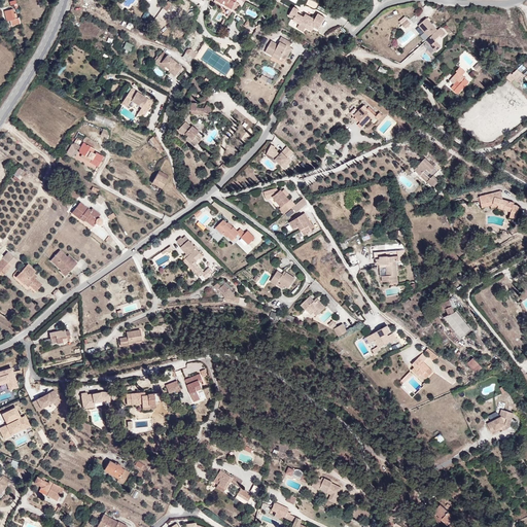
[(166,9),(169,4),(170,3),(165,0),(162,0),(159,4),(166,9)]
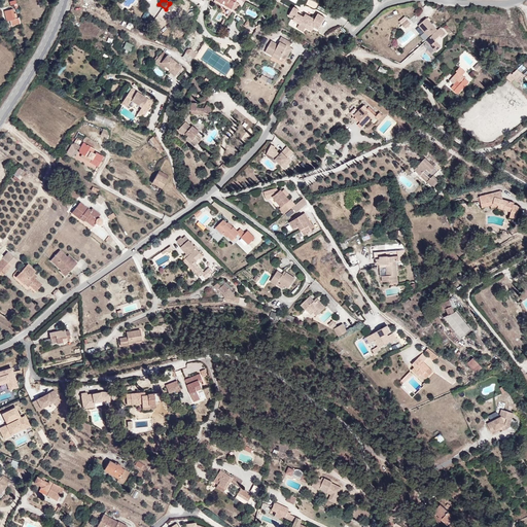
[(235,11),(240,5),(238,3),(232,9),(235,11)]
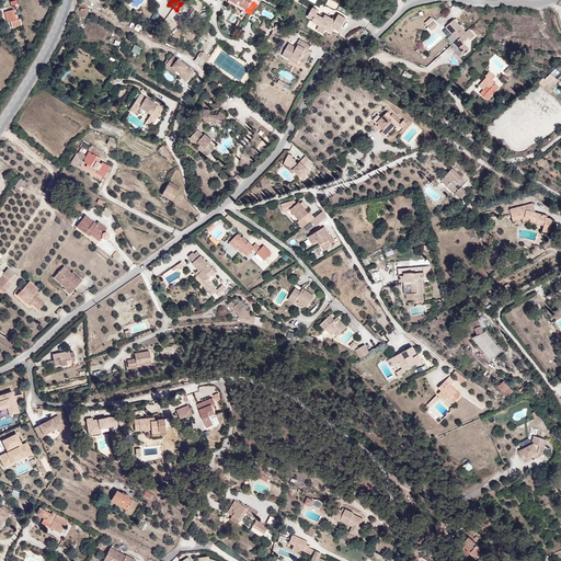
[(332,34),(342,16),(334,13),(331,19),(320,12),(319,15),(312,12),(313,10),(308,7),(302,15),(315,23),(312,29),(321,33),(323,29),(332,34)]
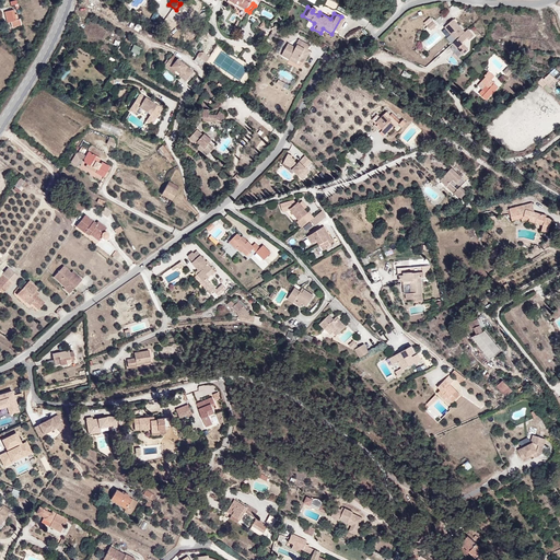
[(13,19),(10,8),(7,9),(1,10),(3,21),(8,20),(9,25),(18,23),(16,18),(13,19)]
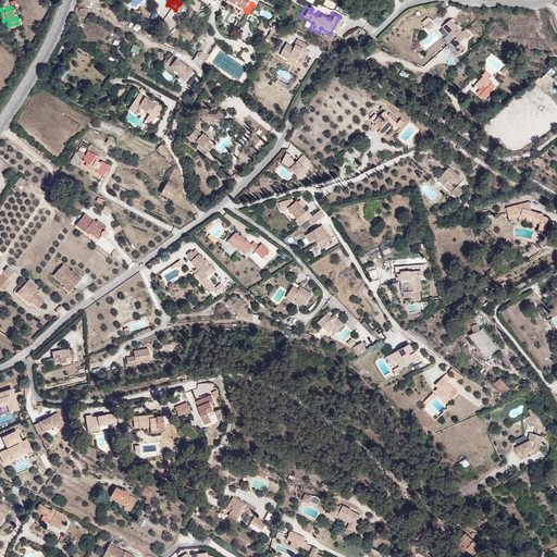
[(166,24),(176,12),(172,9),(162,21),(166,24)]
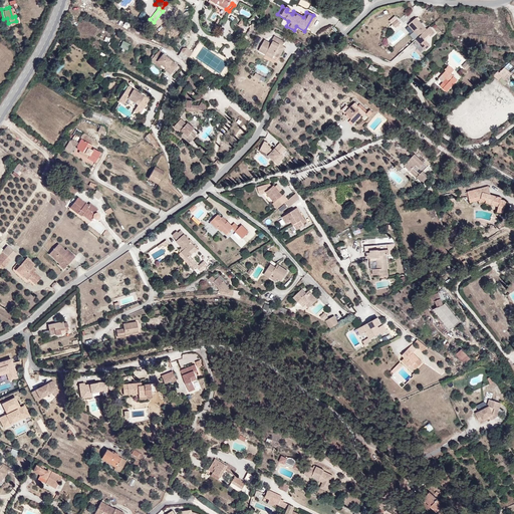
[(413,14),(405,20),(416,33),(412,35),(417,41),(422,36),(426,32),(427,33),(431,29),(426,23),(423,26),(413,14)]
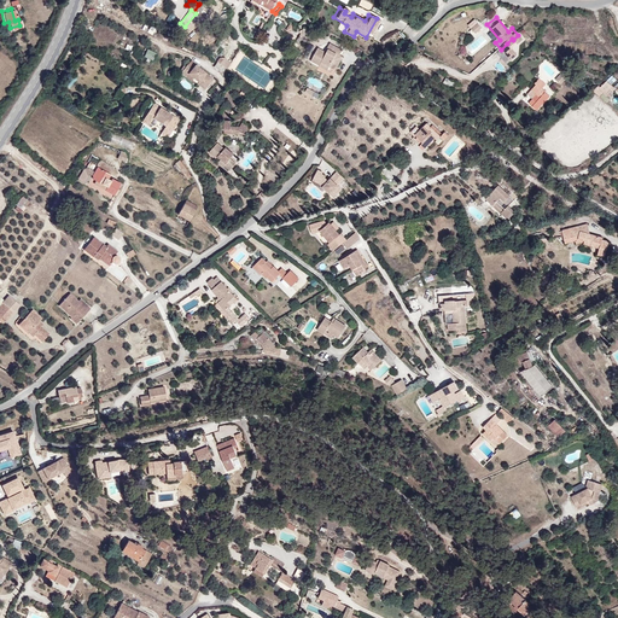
[(303,33),(307,25),(301,22),(297,29),(303,33)]
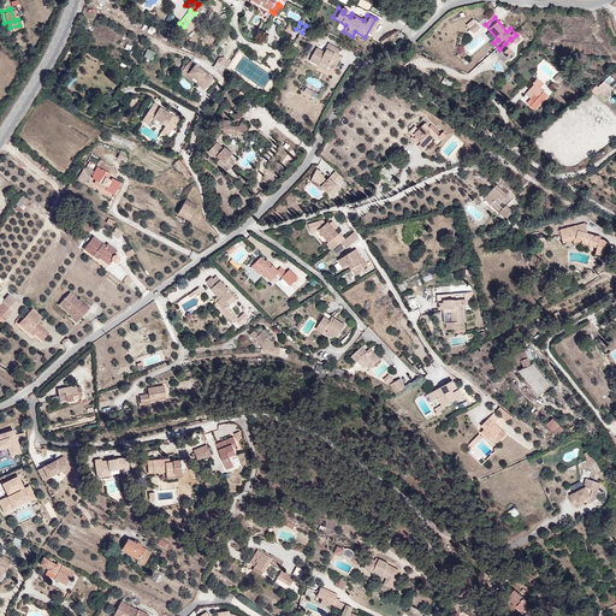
[(297,41),(302,33),(296,29),(291,37),(297,41)]
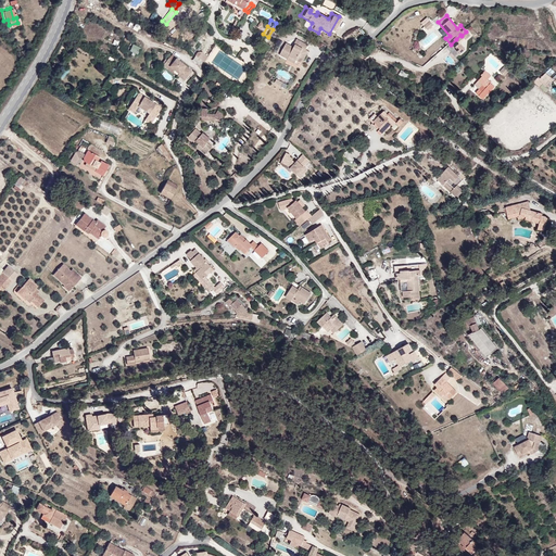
[(305,41),(293,35),(290,41),(283,38),(277,52),(285,57),(286,53),(300,61),(307,47),(304,45),(305,41)]
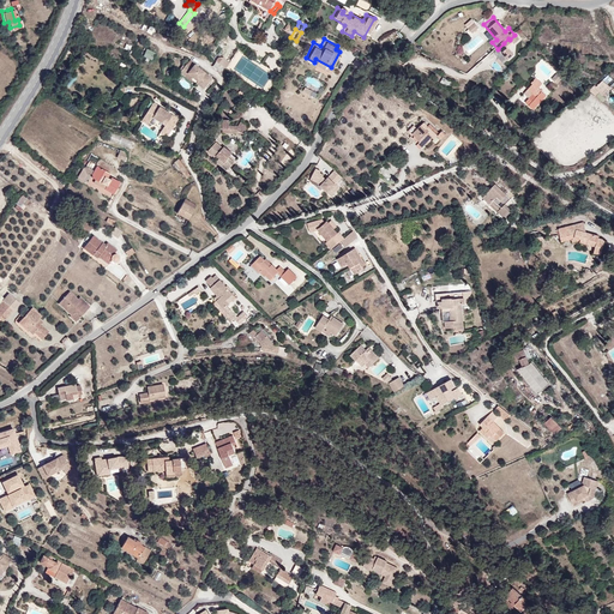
[(151,61),(155,53),(146,49),(143,58),(151,61)]
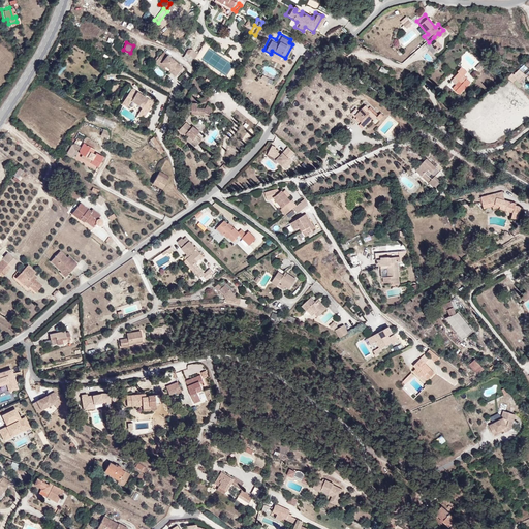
[(191,63),(197,53),(189,48),(183,58),(191,63)]
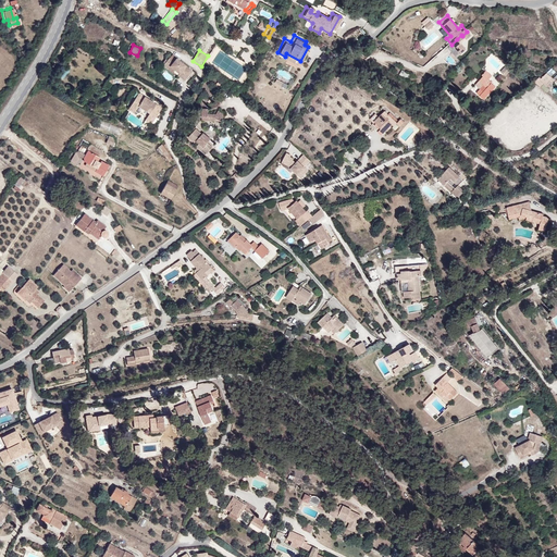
[(176,73),(184,63),(172,54),(170,58),(164,53),(158,63),(164,67),(166,65),(176,73)]
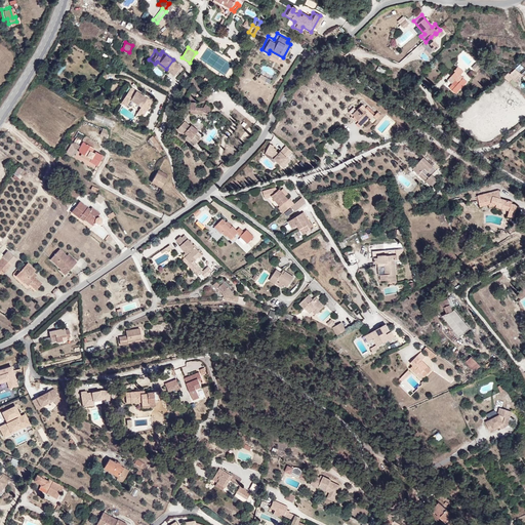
[(170,75),(179,64),(173,59),(166,69),(164,71),(170,75)]
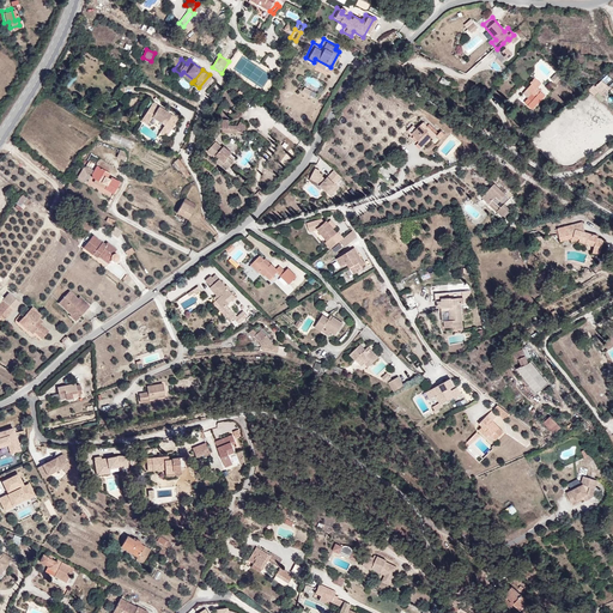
[(559,77),(557,73),(551,79),(556,85),(560,80),(558,78),(559,77)]
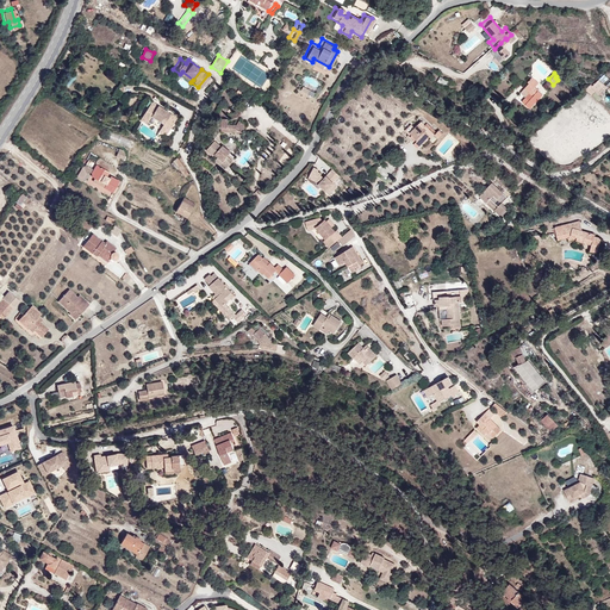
[(176,82),(186,89),(190,85),(181,78),(176,82)]
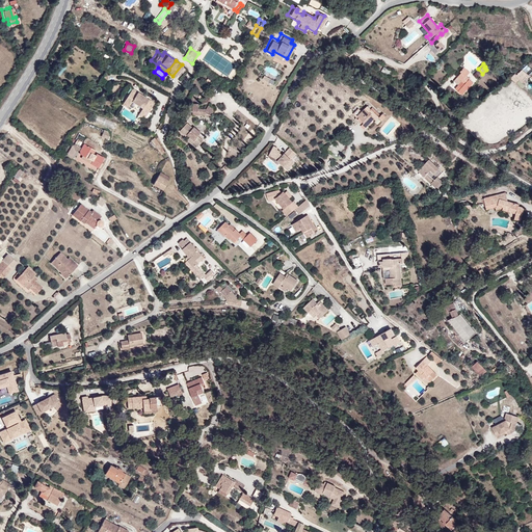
[(519,81),(527,73),(523,68),(513,76),(519,81)]
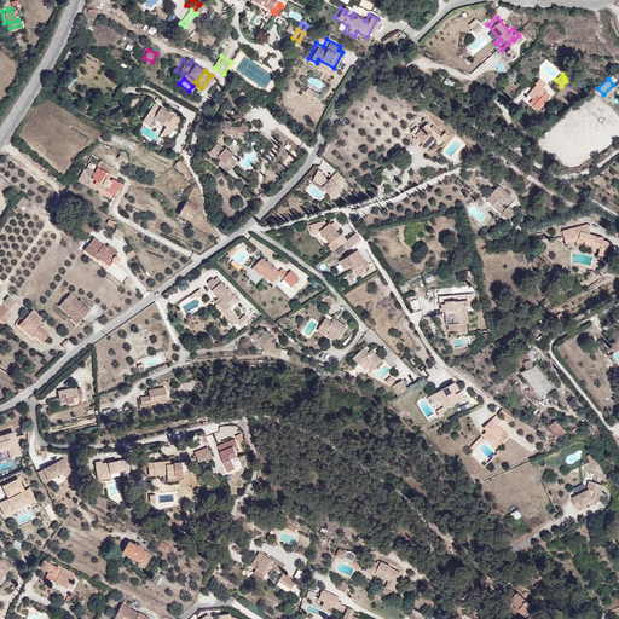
[(550,97),(537,85),(532,91),(537,94),(539,96),(536,99),(543,105),(550,97)]
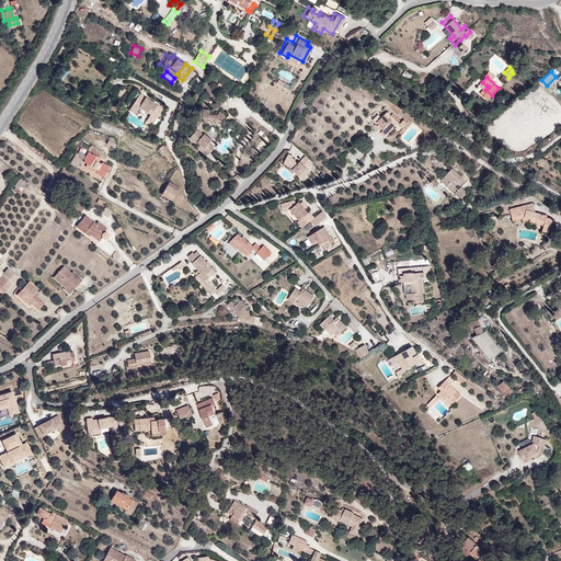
[(288,90),(290,86),(279,79),(277,83),(288,90)]
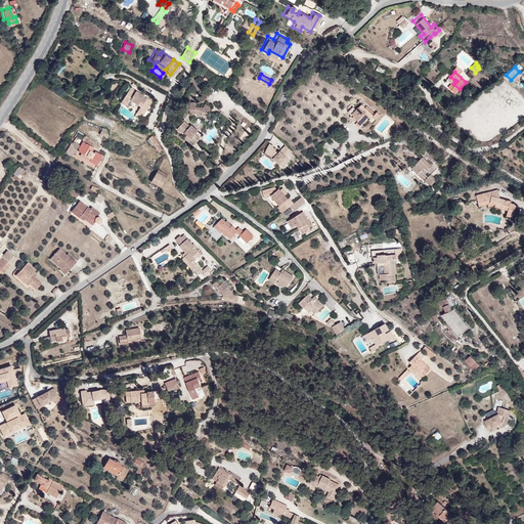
[(460,89),(453,84),(456,81),(454,80),(451,85),(448,88),(455,93),(460,89)]
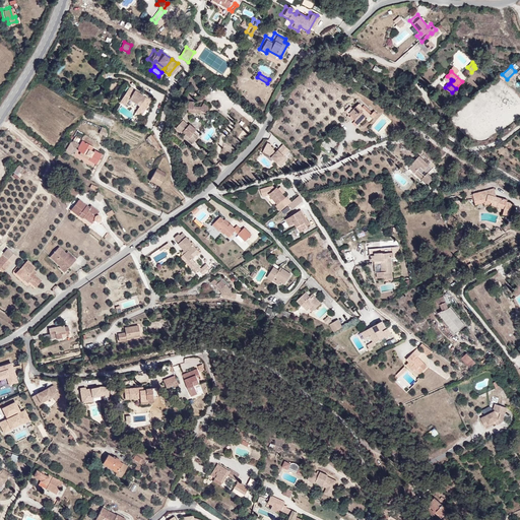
[(147,98),(125,83),(118,95),(123,100),(124,99),(135,105),(132,110),(138,114),(147,98)]
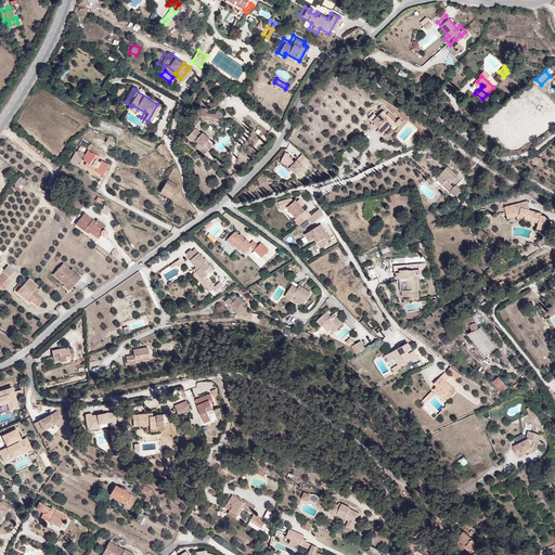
[(391,116),(377,102),(366,112),(369,114),(373,118),(374,119),(372,121),(376,126),(384,118),(387,120),(391,116)]
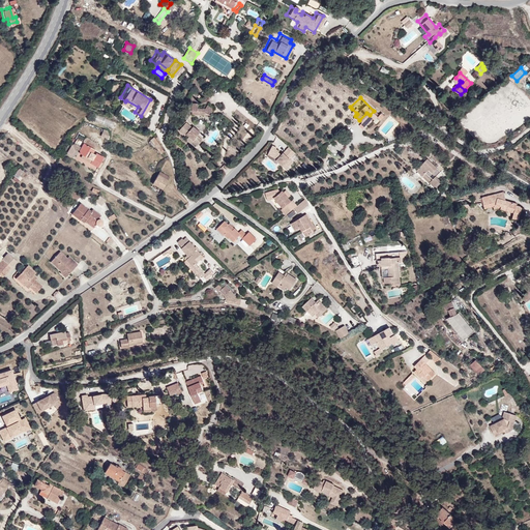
[(203,110),(208,113),(212,107),(206,102),(202,109),(196,109),(196,101),(190,101),(190,112),(203,112),(203,110)]
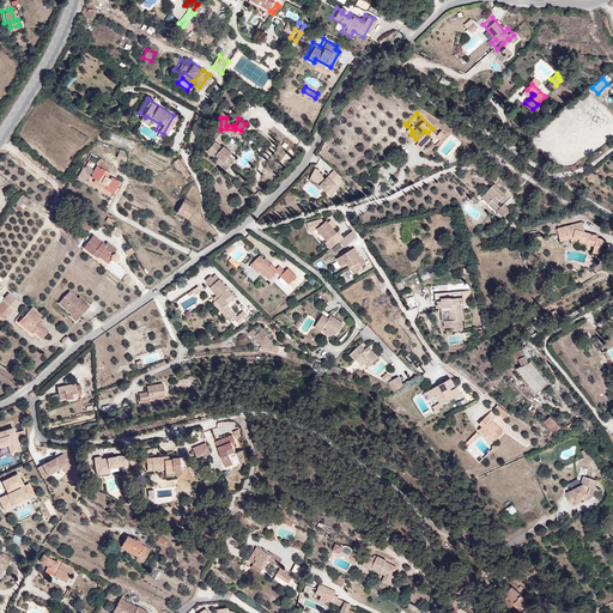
[(540,149),(526,134),(521,138),(534,153),(540,149)]
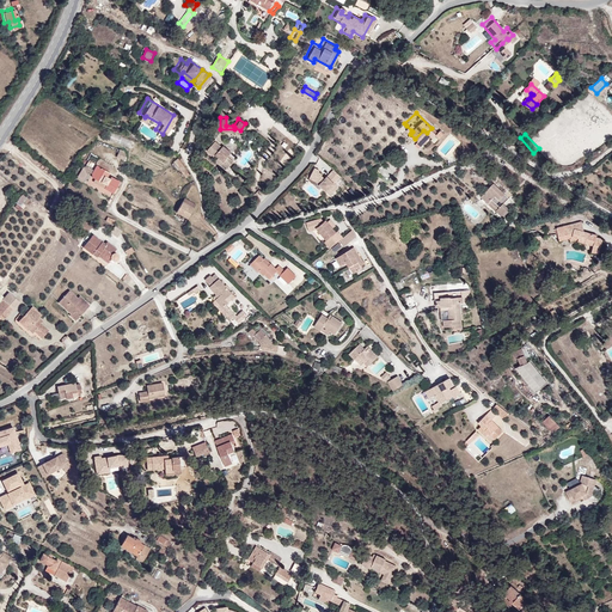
[(225,169),(231,160),(225,155),(230,151),(221,144),(220,146),(214,140),(206,150),(212,154),(214,152),(218,155),(214,159),(225,169)]
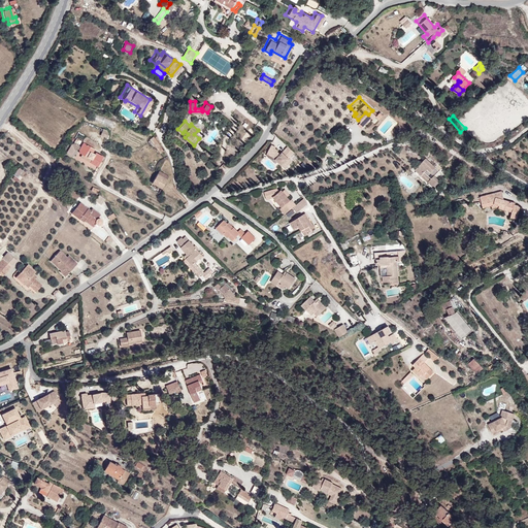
[(107,138),(109,131),(102,130),(100,136),(107,138)]
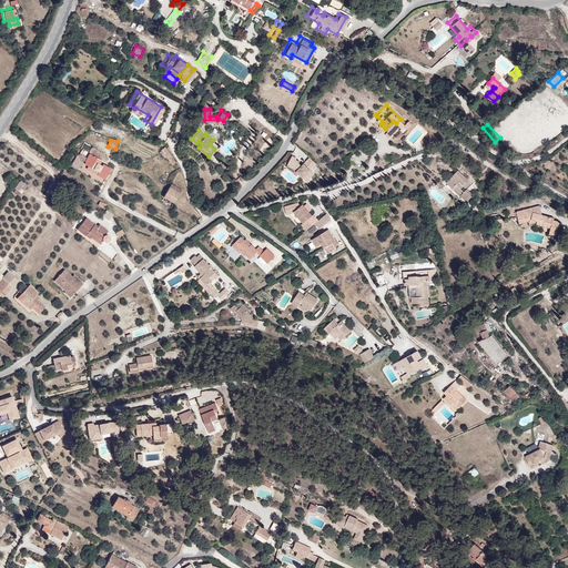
[(97,154),(99,150),(87,143),(84,149),(97,154)]
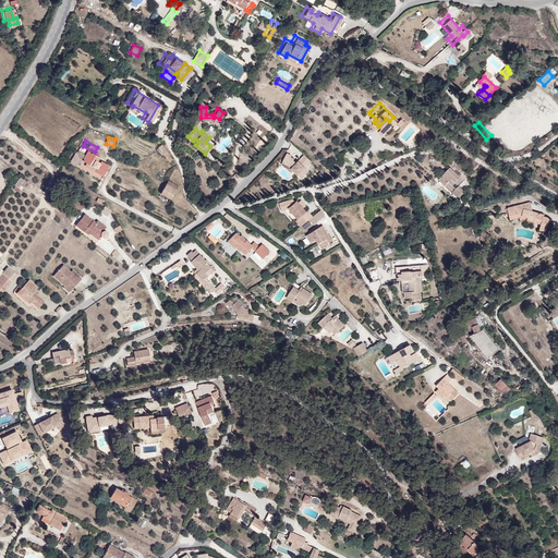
[(171,158),(159,143),(155,146),(166,161),(171,158)]
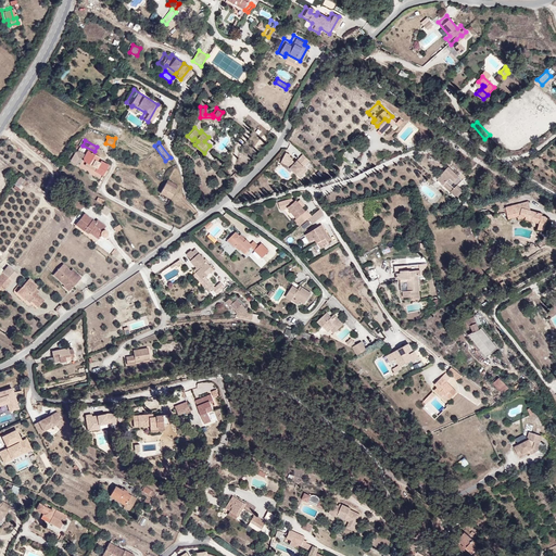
[(101,165),(104,160),(96,155),(95,158),(92,156),(95,151),(83,146),(79,150),(76,155),(76,159),(80,160),(81,158),(88,161),(86,165),(98,172),(99,171),(101,165)]
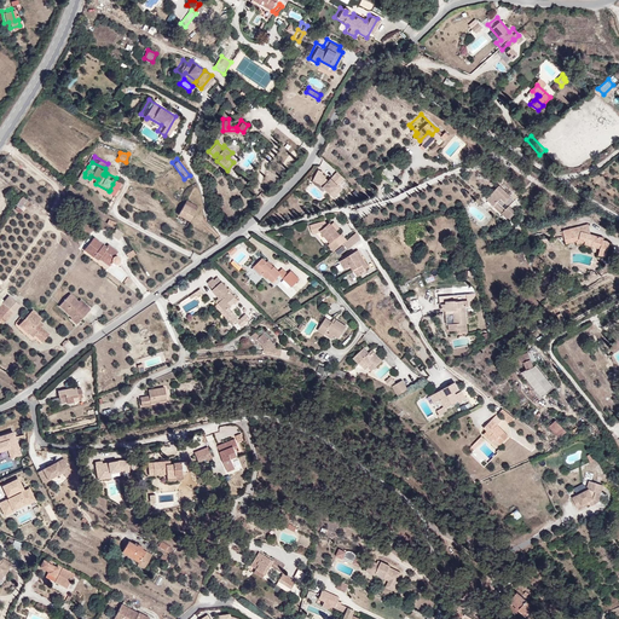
[(342,190),(339,186),(345,179),(337,173),(329,181),(325,179),(327,177),(323,175),(323,173),(318,171),(314,178),(320,181),(319,185),(335,198),(342,190)]
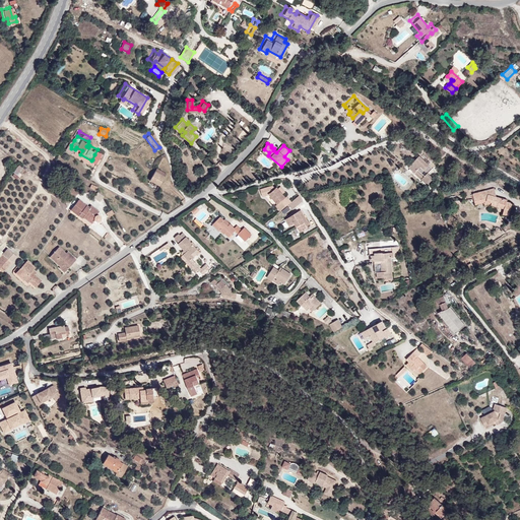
[(429,164),(415,151),(404,164),(423,181),(430,175),(425,169),(429,164)]
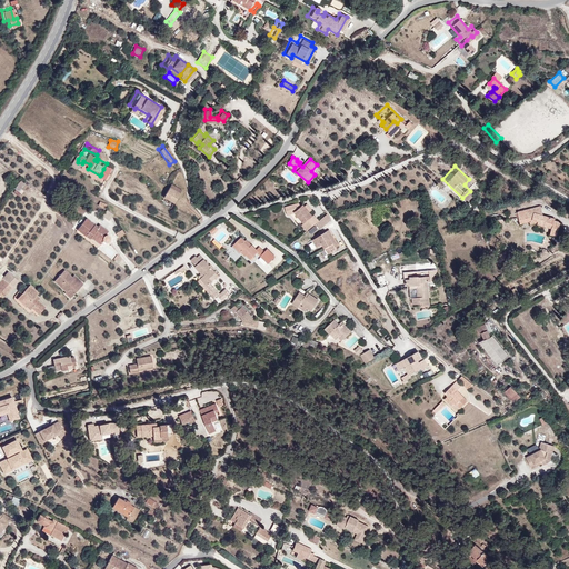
[(178,187),(167,179),(165,181),(176,190),(178,187)]
